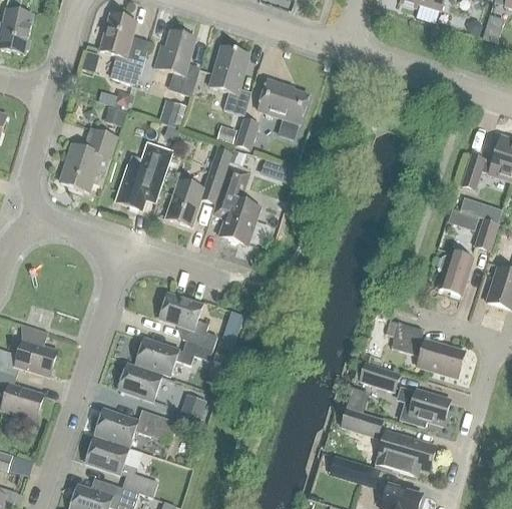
[(7,0),(0,34),(0,48),(25,53),(26,49),(28,49),(30,40),(28,39),(33,14),(19,11),(21,0),(7,0)]
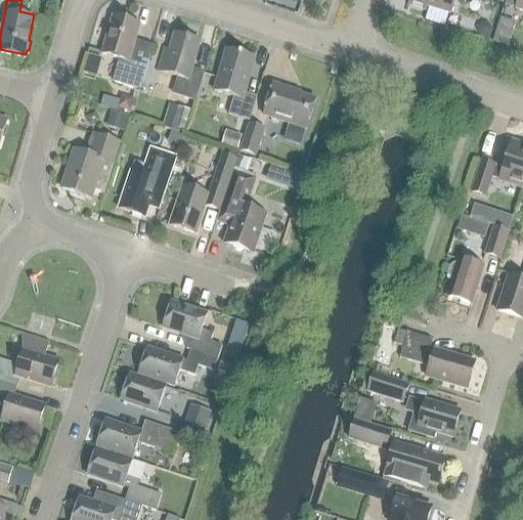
[(408,0),(408,1),(426,6),(427,2),(434,5),(430,19),(446,25),(450,9),(453,0),(408,0)]
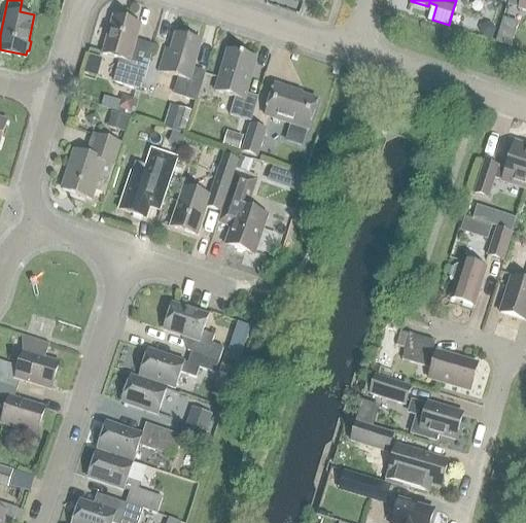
[(141,22),(112,13),(102,51),(119,56),(113,78),(138,85),(145,58),(132,54),(141,22)]
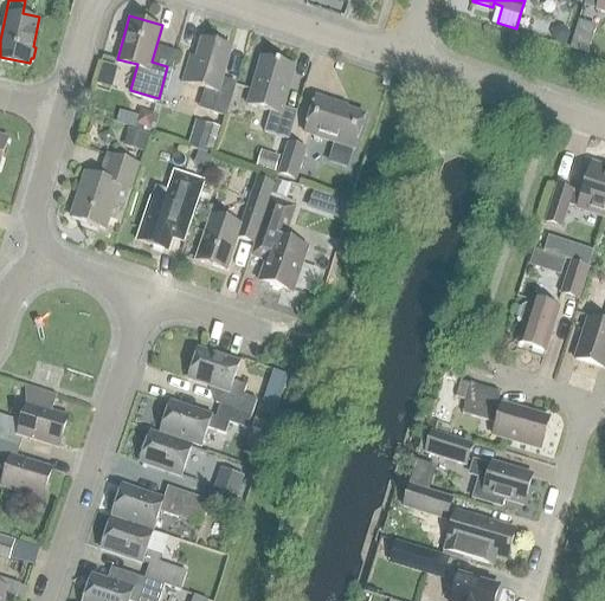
[(581,15),(574,43),(591,47),(599,20),(581,15)]
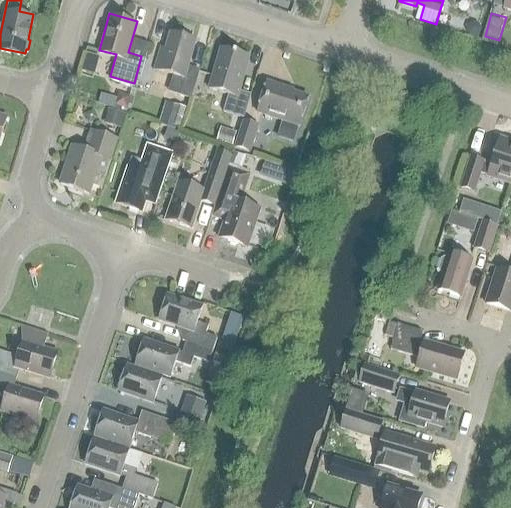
[(169,88),(191,95),(199,67),(188,64),(195,38),(170,31),(163,54),(159,53),(155,66),(174,72),(169,88)]
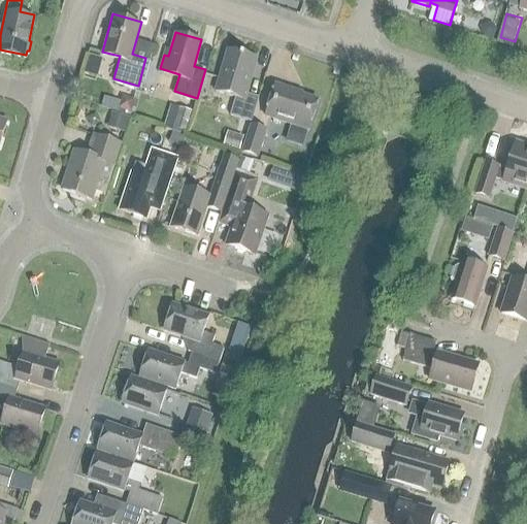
[(230,112),(252,119),(259,94),(246,91),(257,56),(228,47),(216,89),(235,95),(230,112)]
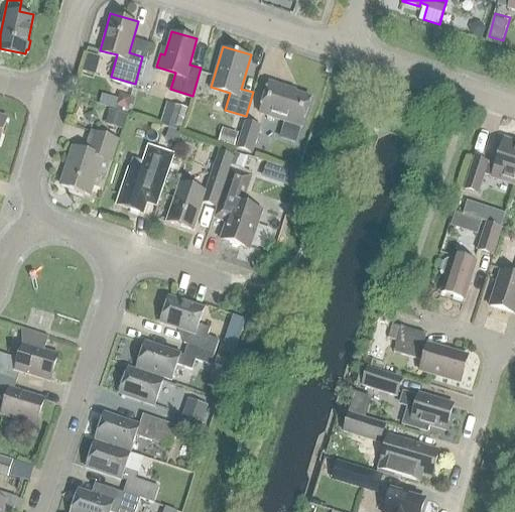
[(259,111),(301,124),(310,96),(286,88),(286,86),(269,80),(259,111)]
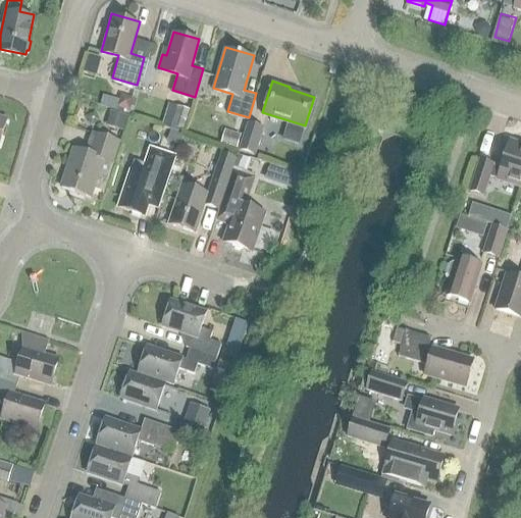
[(176,103),(170,122),(183,126),(189,106),(176,103)]
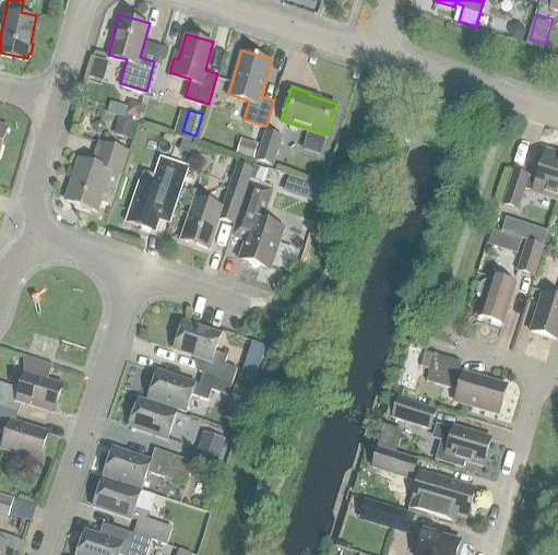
[(256,157),(273,163),(282,134),(265,129),(256,157)]
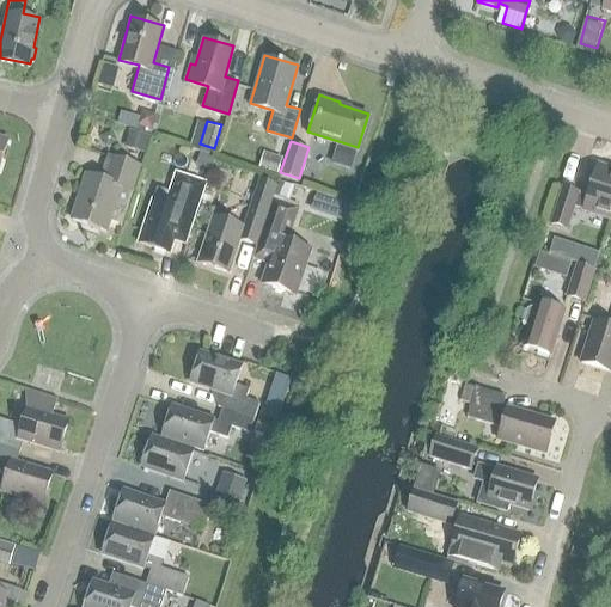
[(282,153),(263,148),(260,161),(277,167),(282,153)]
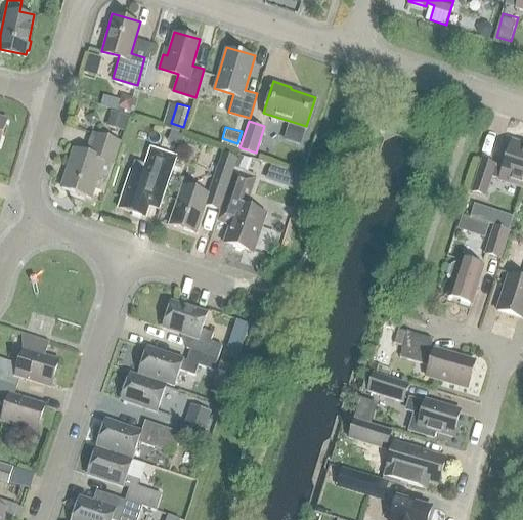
[(184,132),(173,128),(169,138),(180,142),(184,132)]
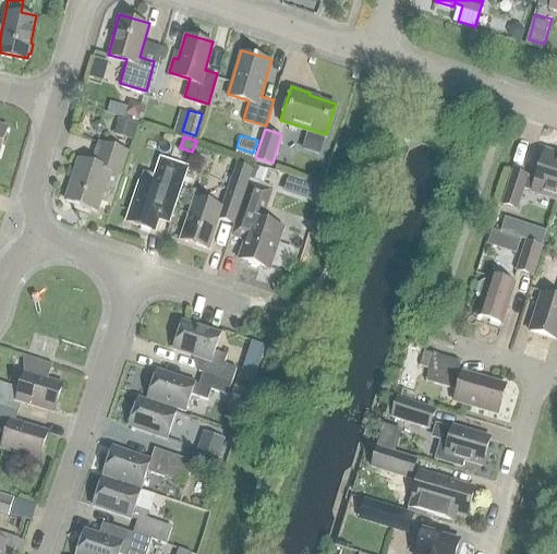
[(110,202),(120,171),(128,149),(103,141),(96,163),(79,156),(65,197),(96,208),(99,199),(110,202)]
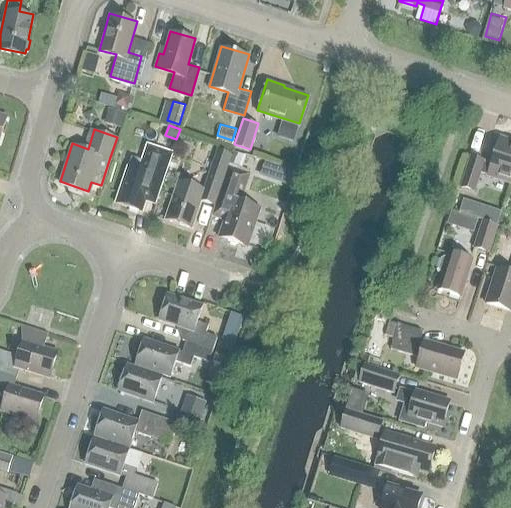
[(488,173),(510,180),(510,138),(500,135),(491,162),(483,159),(484,158),(470,154),(460,184),(474,189),(480,170),(488,172),(488,173)]
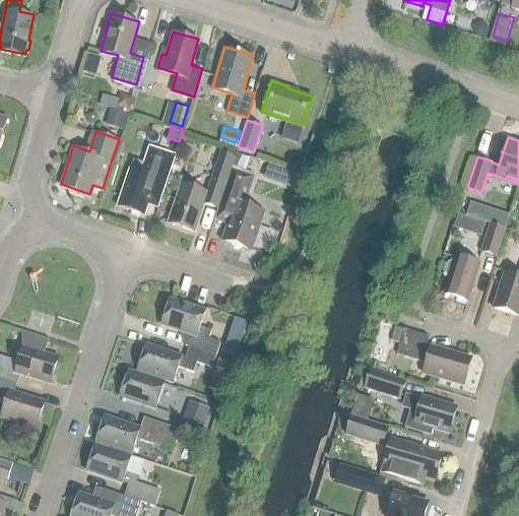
[(129,168),(118,204),(144,213),(148,201),(157,205),(166,181),(176,153),(161,148),(155,146),(149,165),(146,174),(131,169),(129,168)]
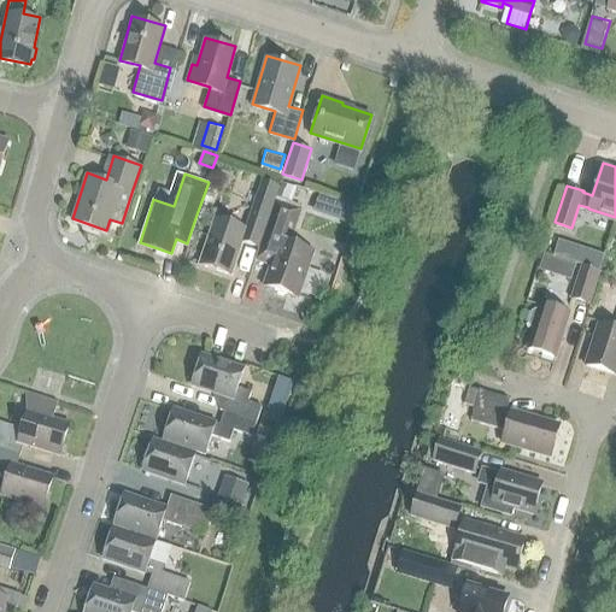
[(262,178),(254,201),(246,227),(215,216),(199,262),(232,272),(242,239),(259,245),(280,184),(262,178)]
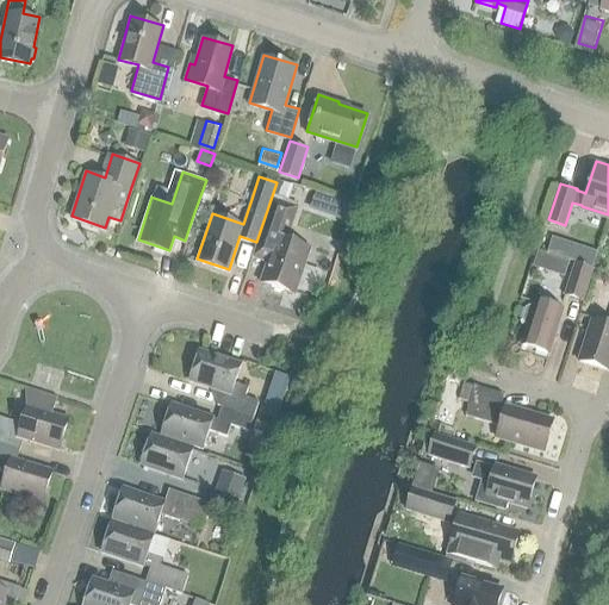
[(261,280),(294,291),(310,247),(286,238),(297,204),(272,195),(255,247),(271,251),(261,280)]
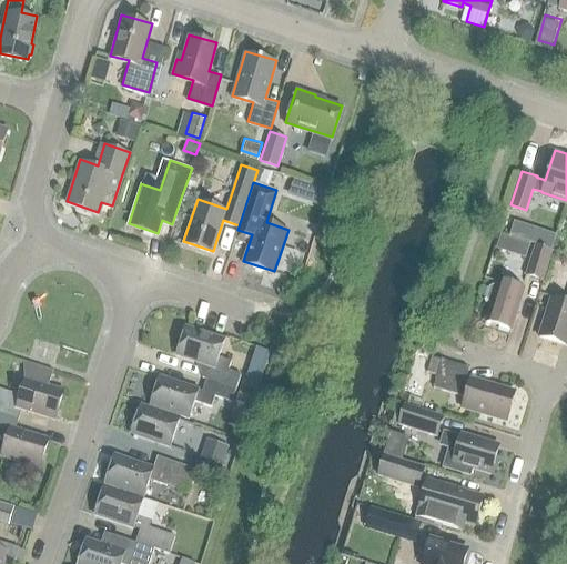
[(513,237),(502,233),(497,248),(509,251),(513,237)]
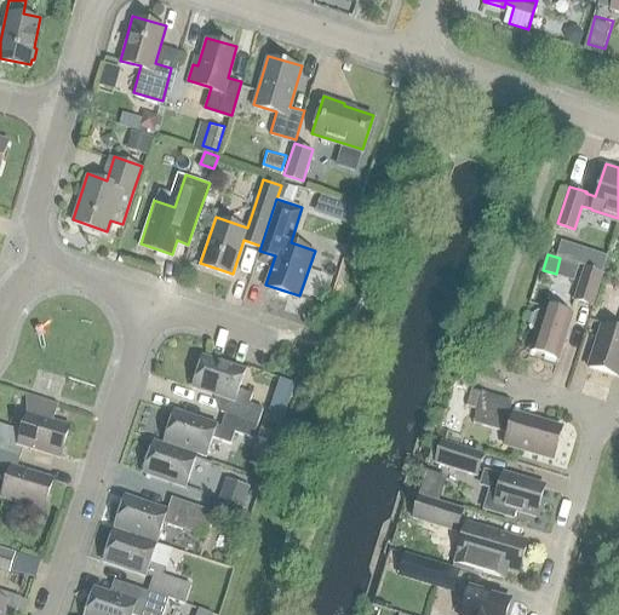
[(573,298),(594,304),(603,269),(584,263),(573,298)]
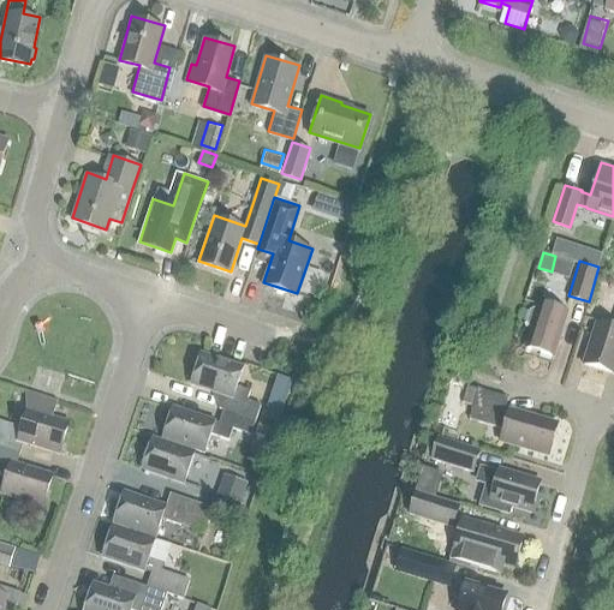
[(532,326),(526,346),(554,354),(567,310),(540,301),(538,305),(535,304),(530,308),(526,318),(529,324),(532,326)]
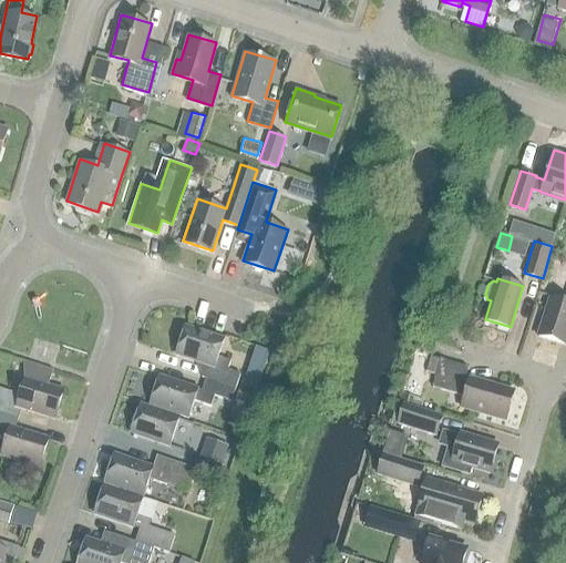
[(538,335),(565,343),(565,300),(551,296),(538,335)]
